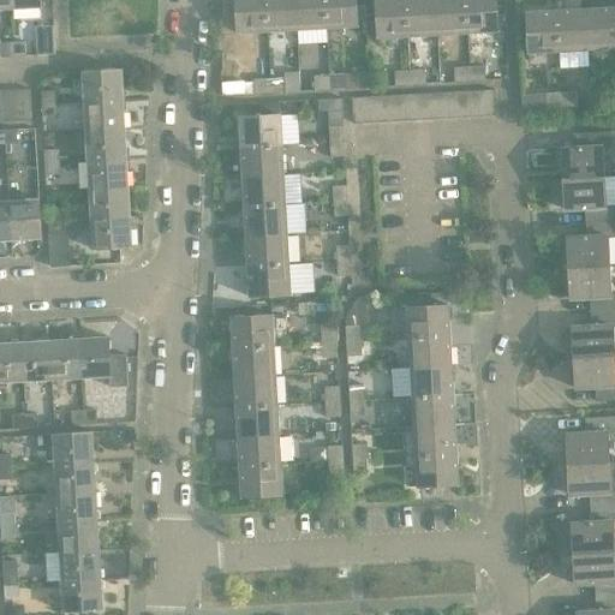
[(11,0),(0,0),(0,10),(12,10),(11,0)]
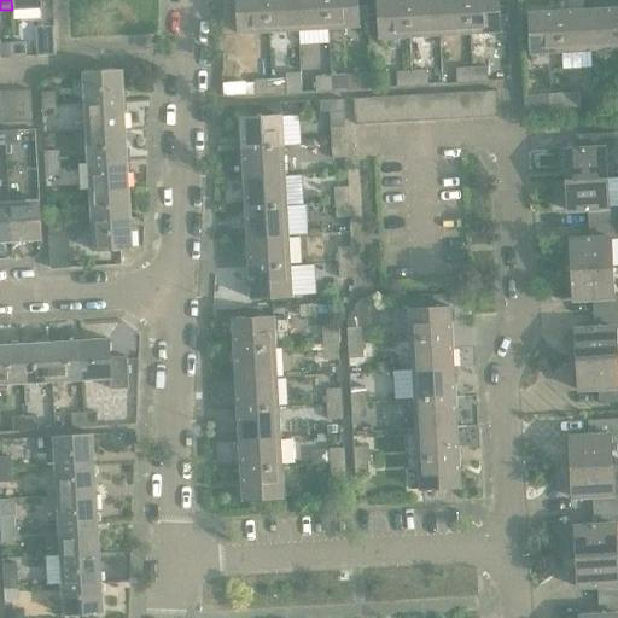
[(41,0),(11,0),(12,10),(42,9),(41,0)]
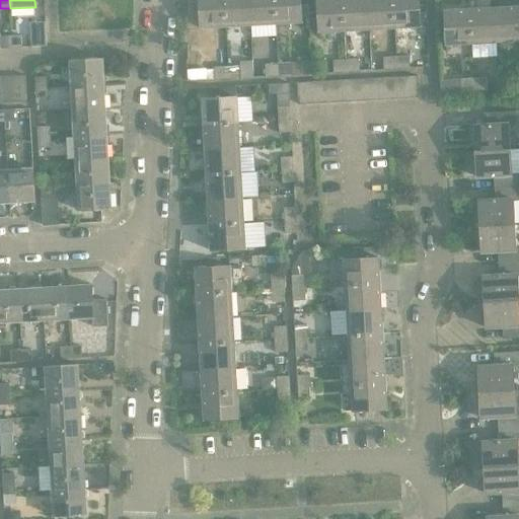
[(226,27),(224,0),(198,0),(200,28),(226,27)]
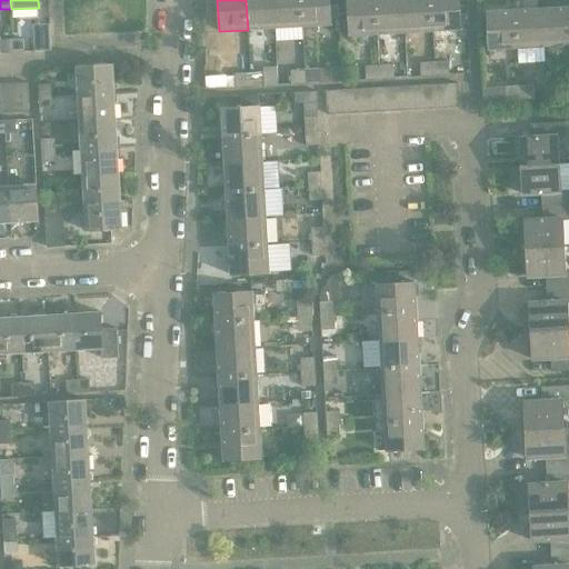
[(273,0),(246,0),(248,30),(276,29),(273,0)]
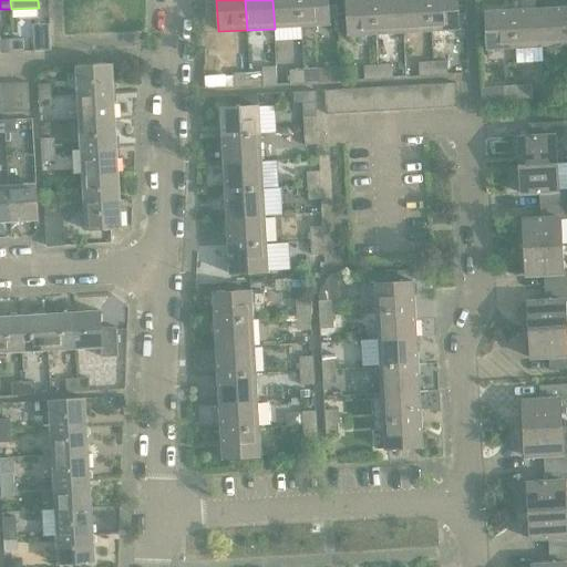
[(299,0),(272,0),(275,29),(301,27),(299,0)]
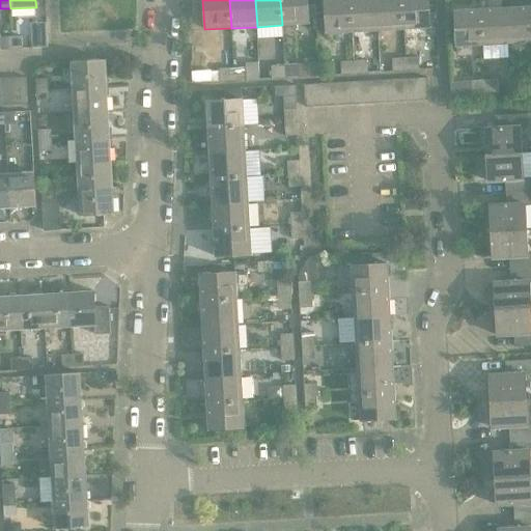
[(307,0),(280,0),(282,25),(309,24),(307,0)]
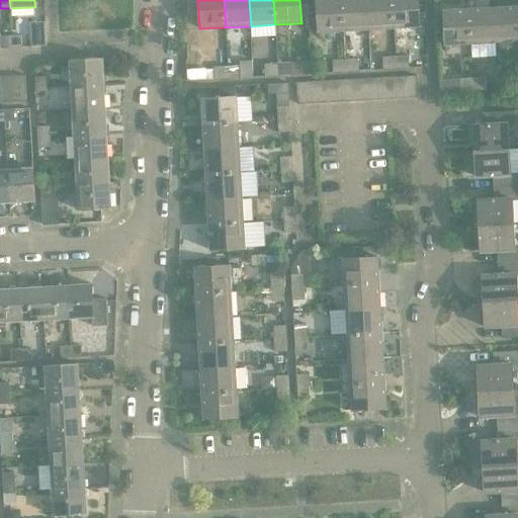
[(344,31),(341,0),(316,0),(318,33),(344,31)]
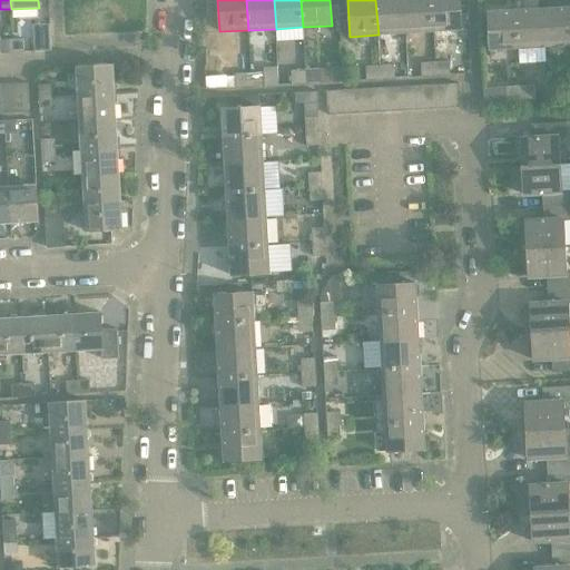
[(403,0),(375,0),(379,35),(405,33),(403,0)]
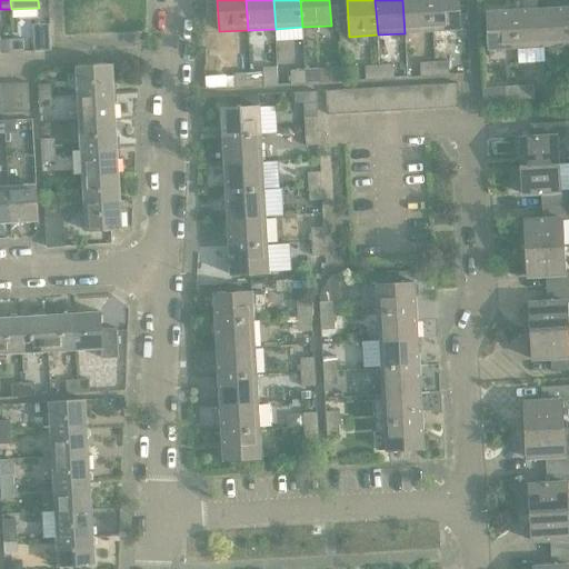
[(430,0),(402,0),(405,33),(432,31),(430,0)]
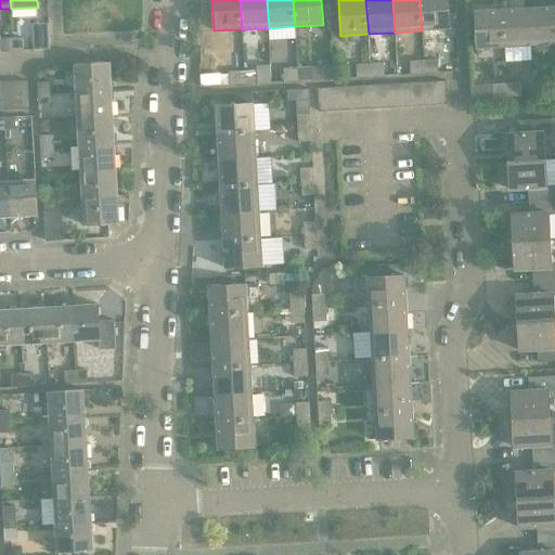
[(448,0),(420,0),(422,30),(450,29),(448,0)]
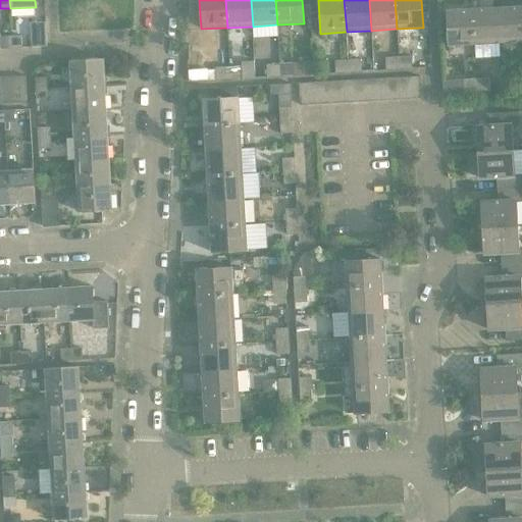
[(521,6),(498,8),(500,43),(521,41),(521,6)]
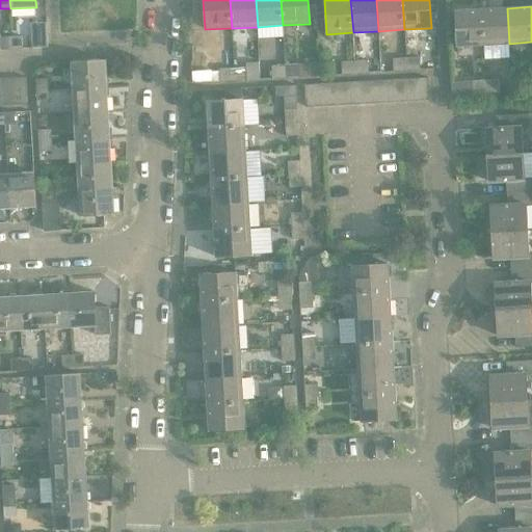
[(507,8),(481,9),(483,46),(509,44),(507,8)]
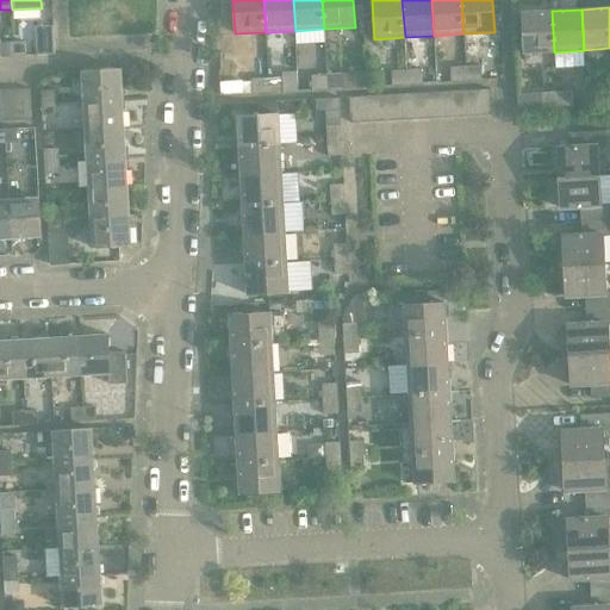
[(554,53),(552,11),(522,13),(524,54),(554,53)]
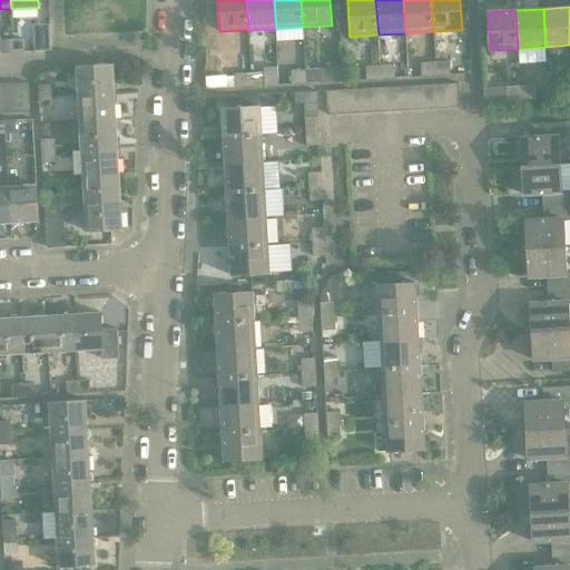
[(13,53),(12,40),(1,41),(1,55),(13,53)]
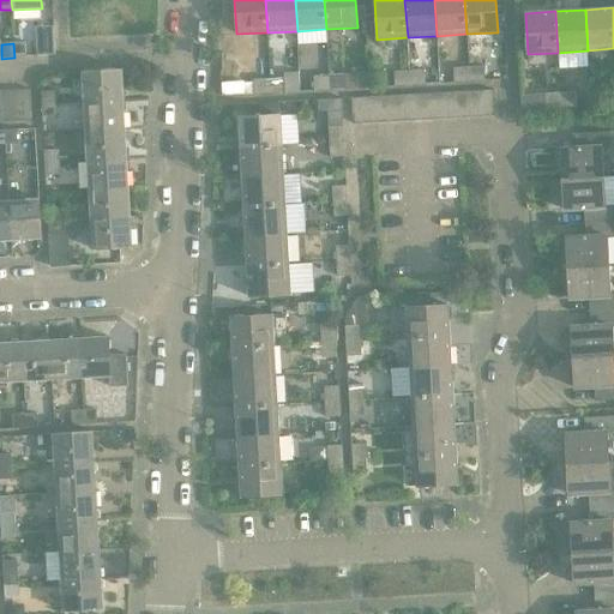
[(25,43),(13,43),(14,58),(26,58),(25,43)]
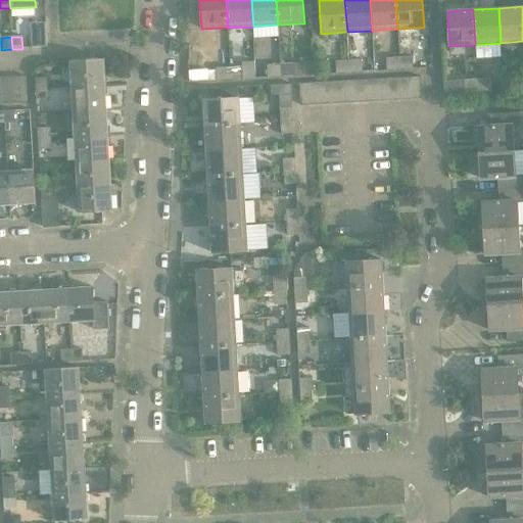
[(399,70),(399,57),(386,58),(387,70),(399,70)]
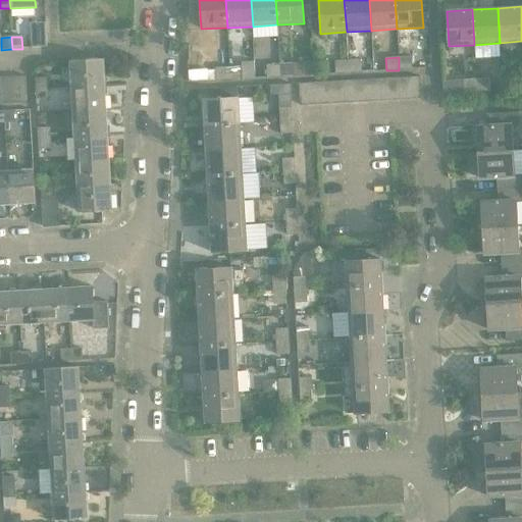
[(411,57),(399,57),(399,70),(412,69),(411,57)]
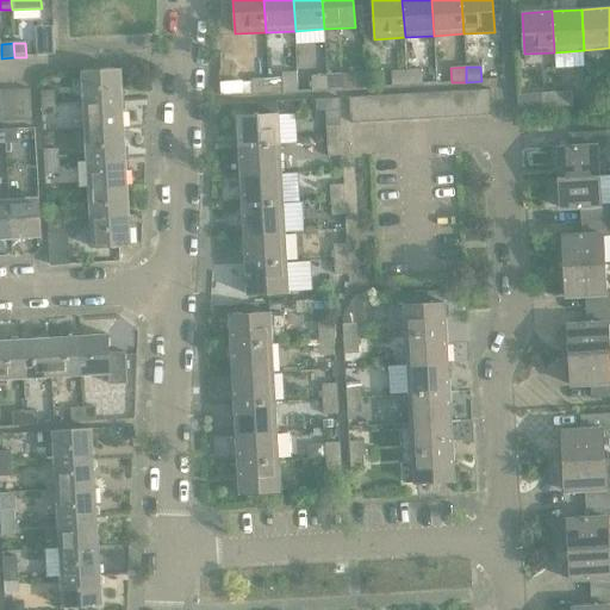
[(422,69),(406,70),(408,85),(422,85),(422,69)]
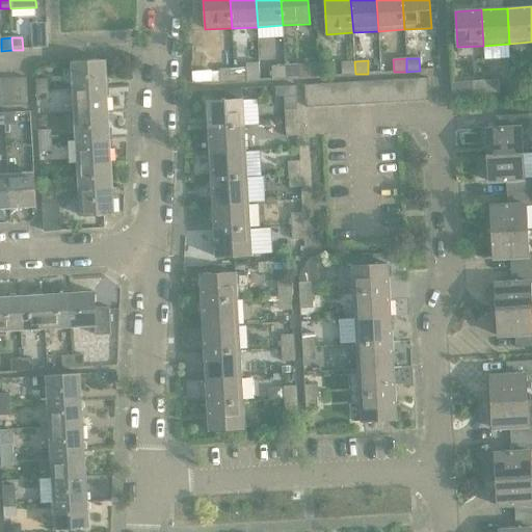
[(72,63),(73,89),(106,87),(105,61),(72,63)]
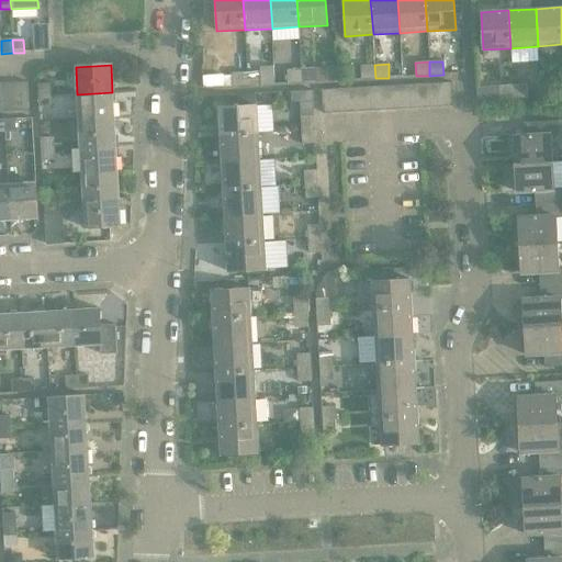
[(375,78),(374,65),(360,66),(361,79),(375,78)]
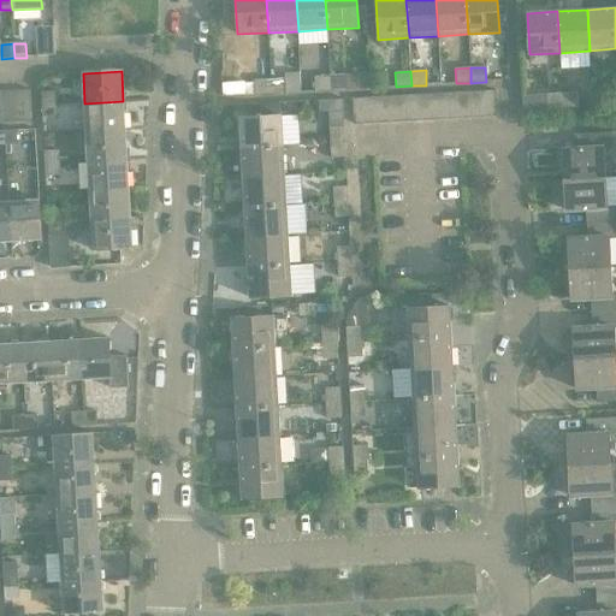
[(345,75),(330,76),(331,90),(345,90),(345,75)]
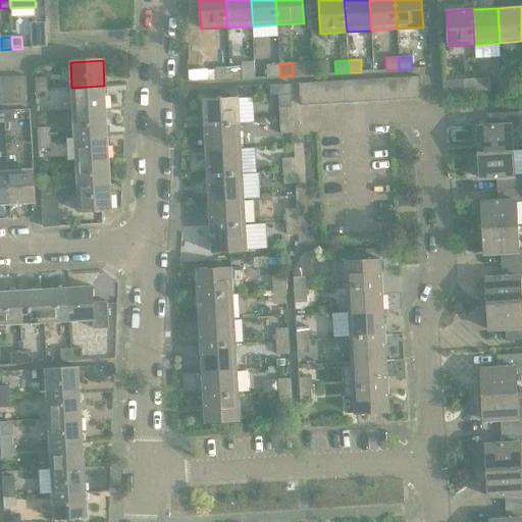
[(280,76),(279,64),(266,65),(267,77),(280,76)]
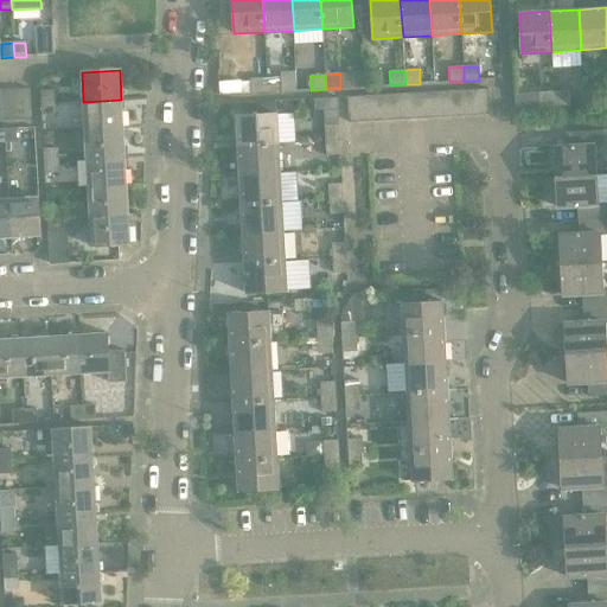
[(281,77),(267,78),(267,93),(282,93),(281,77)]
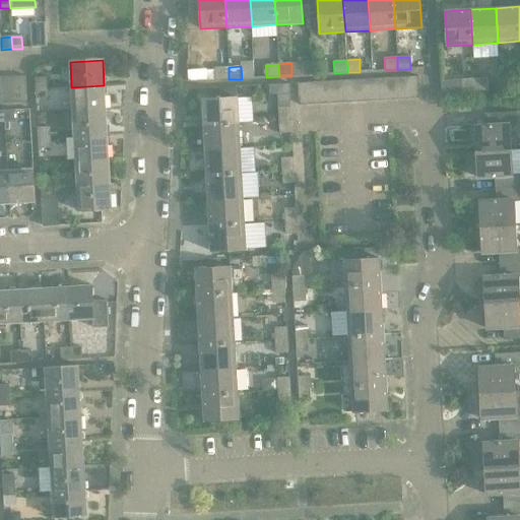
[(229,79),(229,67),(215,68),(216,80),(229,79)]
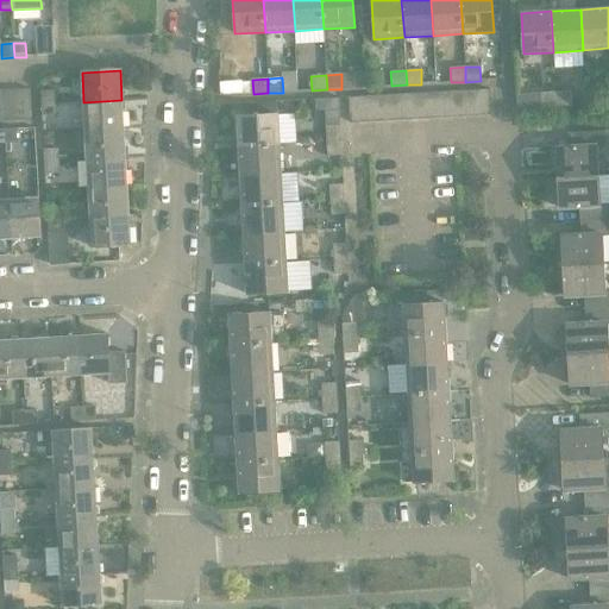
[(30,89),(16,90),(18,119),(31,119),(30,89)]
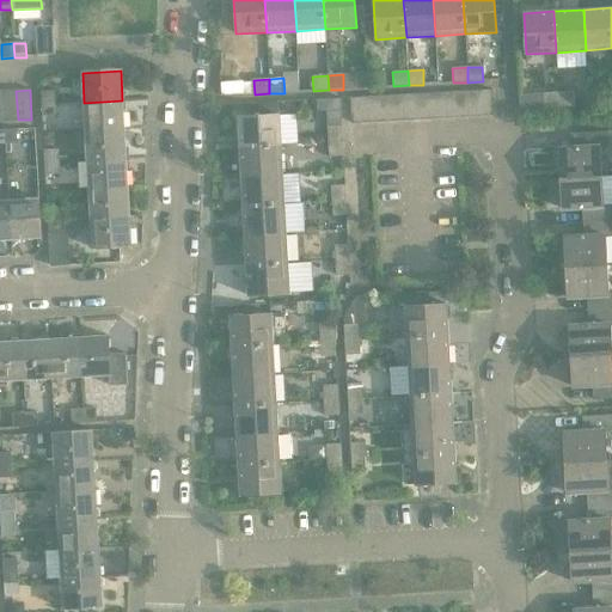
[(16,91),(2,92),(4,121),(18,120),(16,91)]
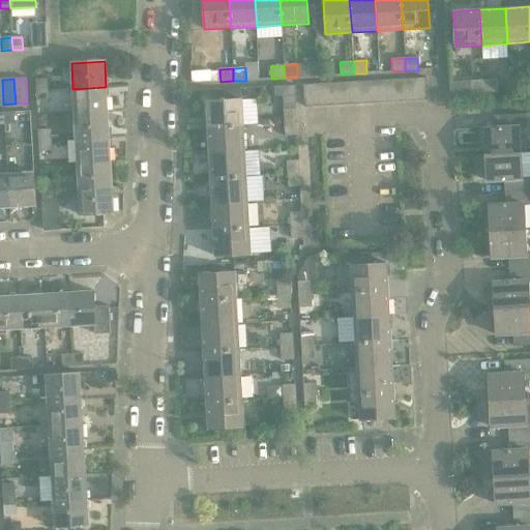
[(35,80),(36,90),(48,90),(48,79),(35,80)]
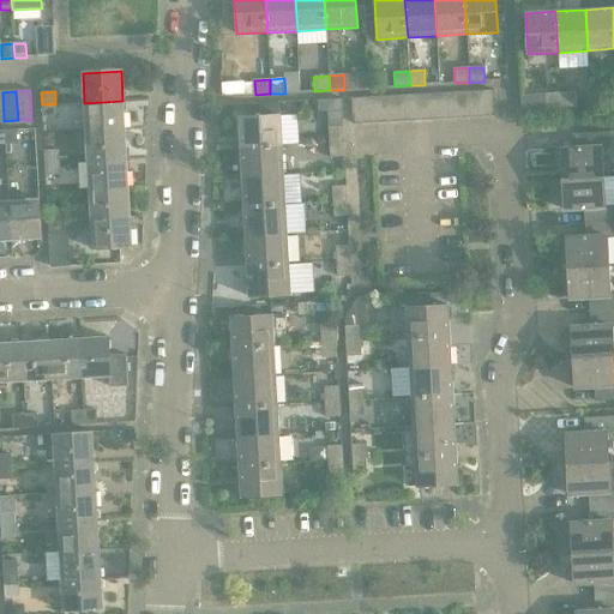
[(481,91),(468,92),(469,118),(482,116),(481,91)]
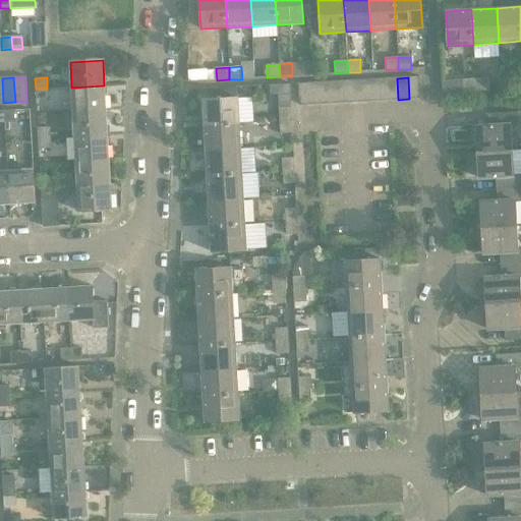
[(419,77),(408,77),(409,99),(420,99),(419,77)]
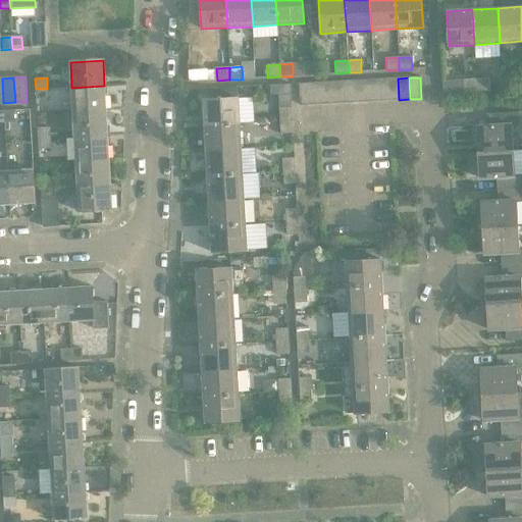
[(386,79),(376,80),(377,101),(387,101),(386,79)]
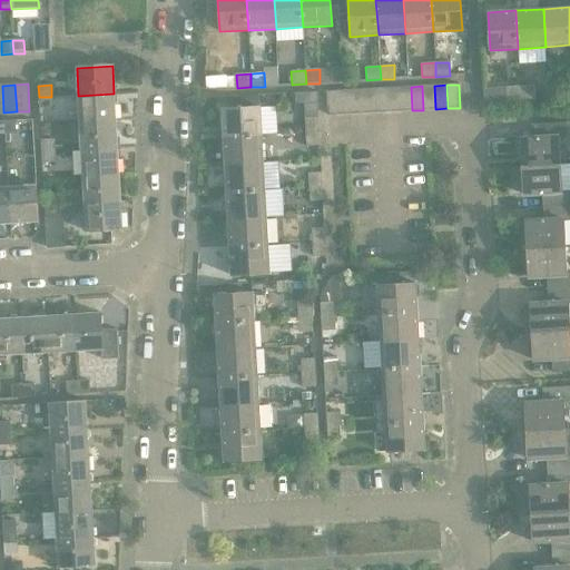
[(434,86),(422,86),(423,110),(435,109),(434,86)]
